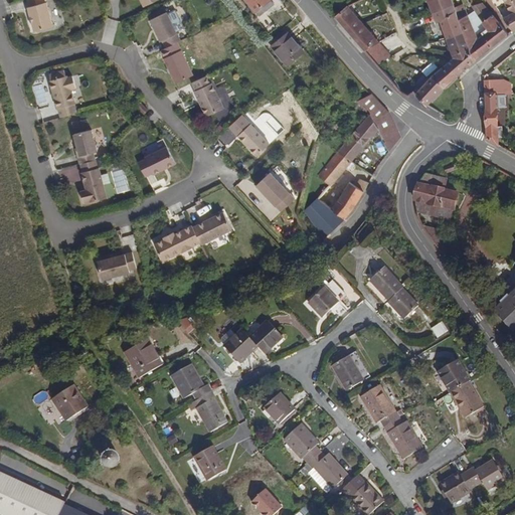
[(52,26),(45,2),(44,2),(43,0),(26,0),(28,6),(27,6),(34,31),(52,26)]
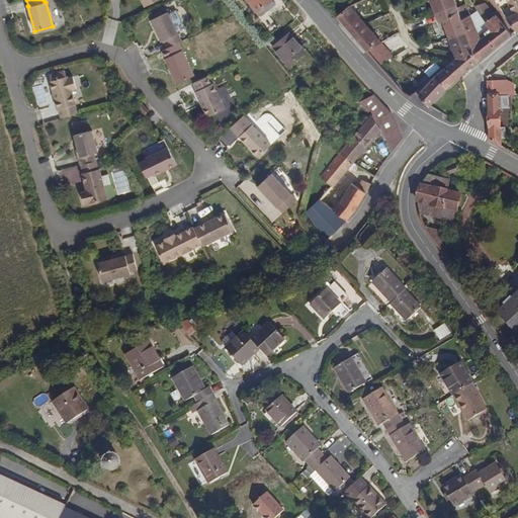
[(270,0),(247,0),(257,11),(270,0)]
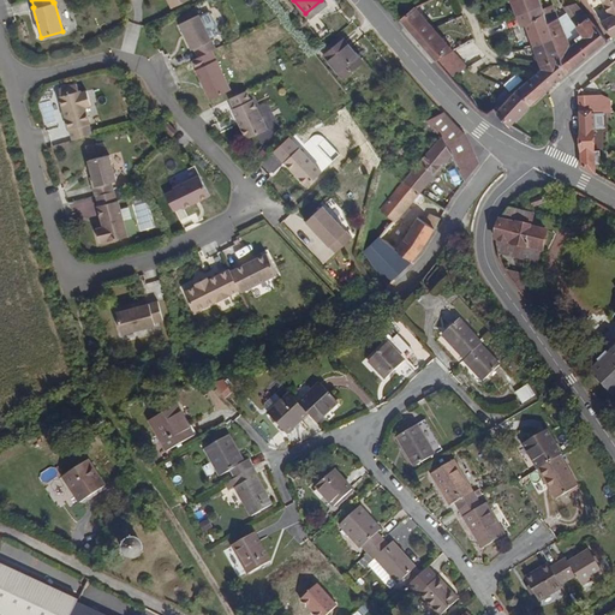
[(309,18),(327,4),(323,0),(321,0),(305,13),(309,18)]
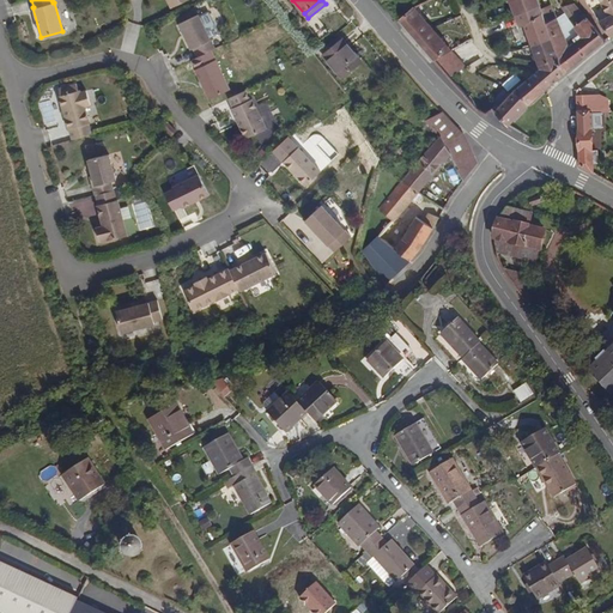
[(481,17),(474,0),(472,0),(465,4),(472,22),(481,17)]
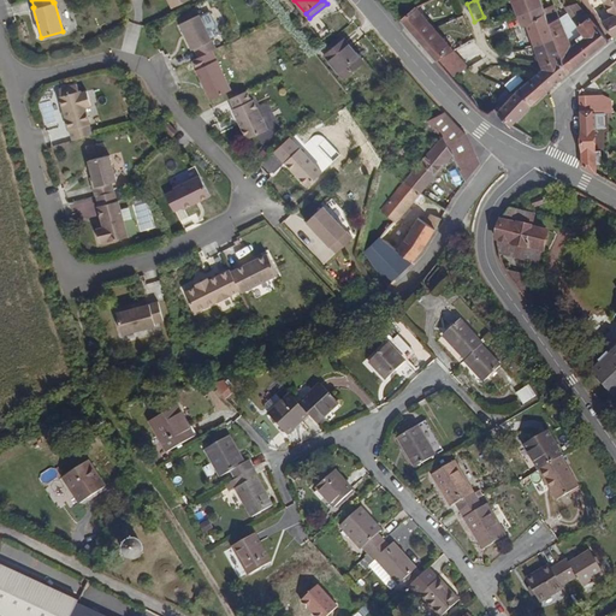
[(539,3),(538,0),(510,0),(515,13),(539,3)]
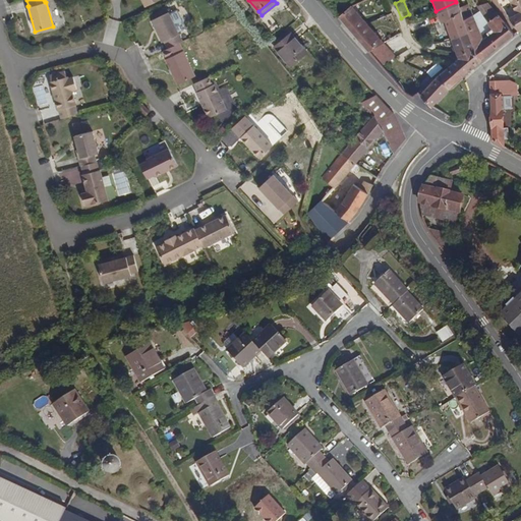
[(520,11),(520,0),(510,0),(517,13),(520,11)]
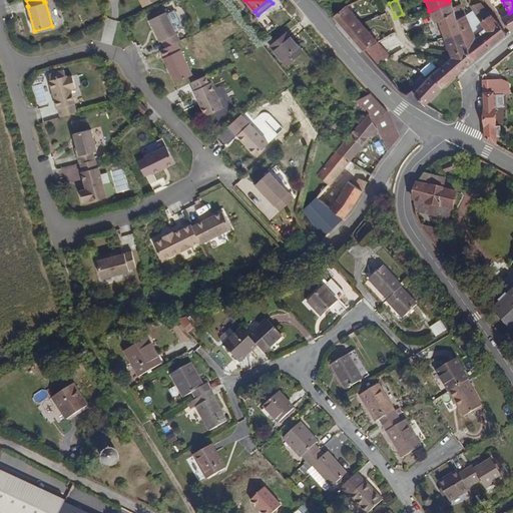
[(356,1),(347,6),(346,6),(376,41),(385,35),(373,20),(356,1)]
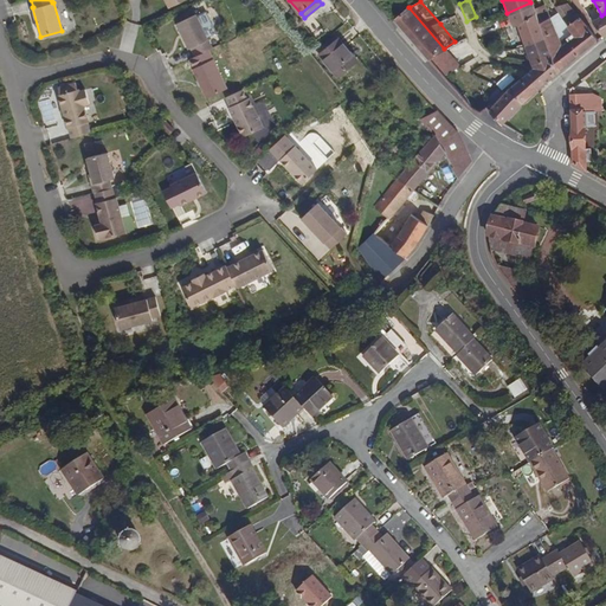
[(502,123),(523,101),(556,72),(533,10),(530,2),(507,13),(513,25),(516,25),(524,46),(532,68),(502,95),(490,107),(487,110),(502,123)]
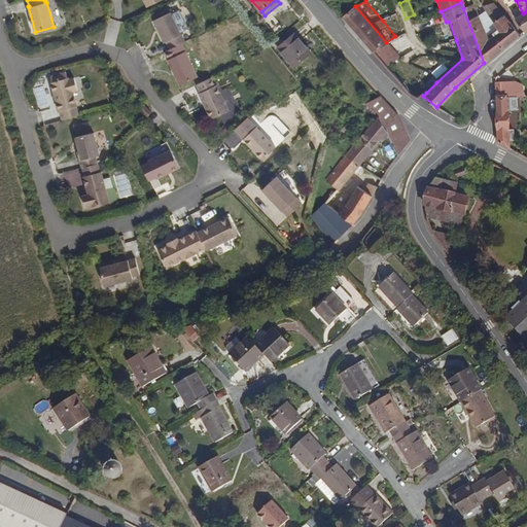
[(511,21),(493,2),(483,5),(486,11),(477,16),(472,5),(463,8),(484,63),(520,33),(511,21)]
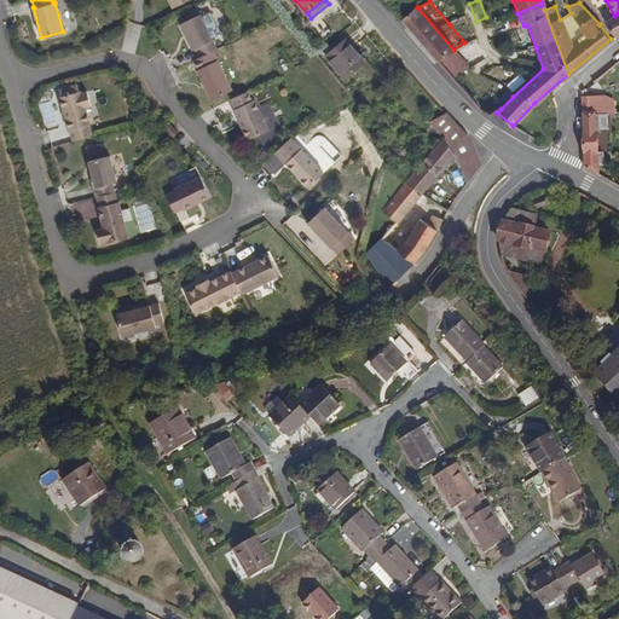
[(453,50),(417,7),(403,21),(437,61),(453,50)]
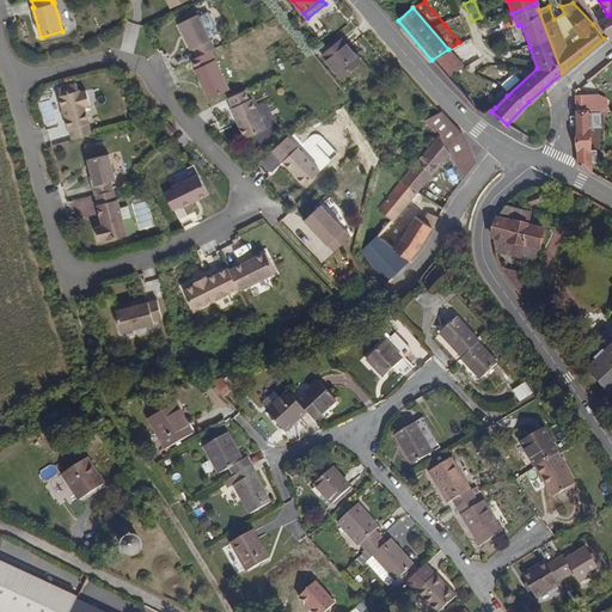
[(219,36),(207,11),(197,14),(210,41),(219,36)]
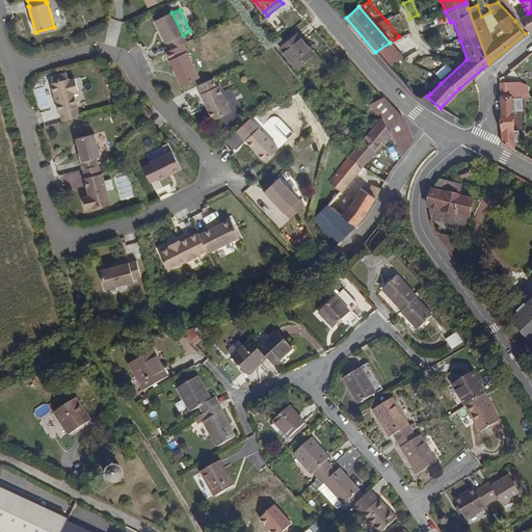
[(529,30),(531,27),(531,11),(528,14),(521,18),(529,30)]
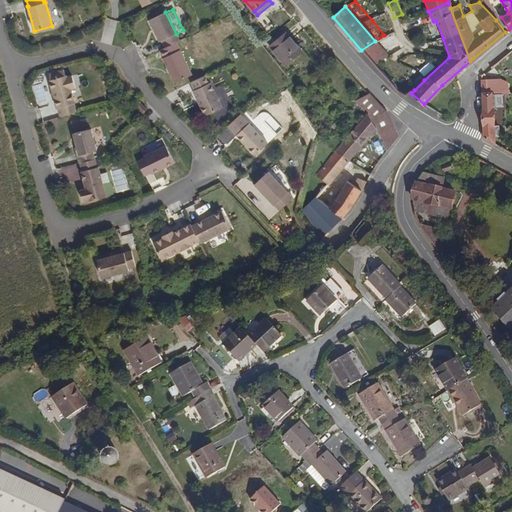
[(176,34),(165,12),(149,20),(159,42),(161,41),(164,48),(176,42),(179,41),(176,34)]
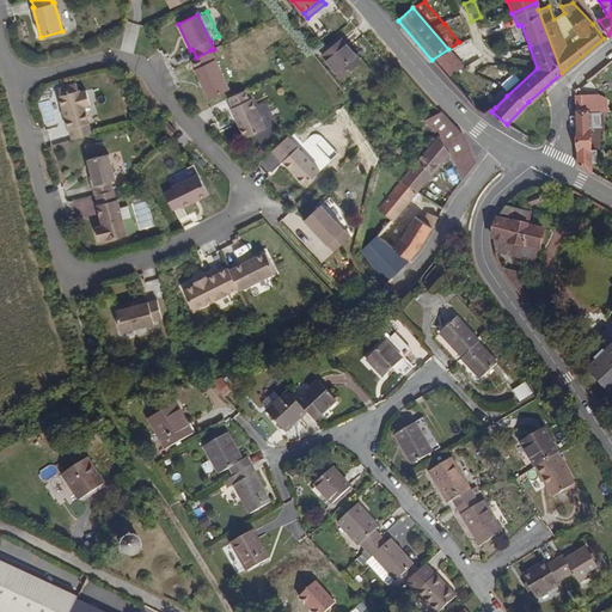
[(350,57),(354,54),(340,38),(319,55),(338,78),(356,63),(350,57)]
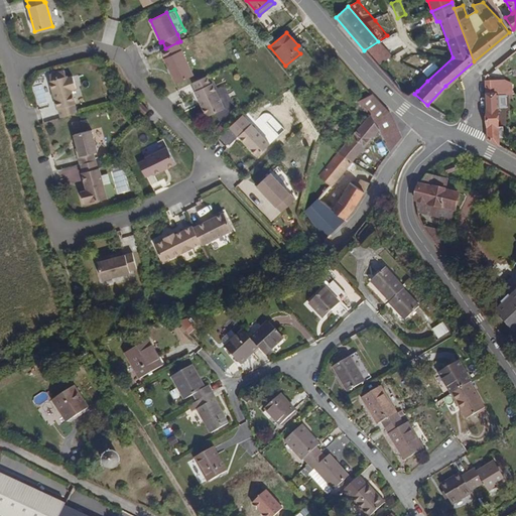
[(404,67),(387,35),(378,41),(364,50),(400,91),(408,96),(413,92),(414,94),(417,91),(411,80),(404,67)]
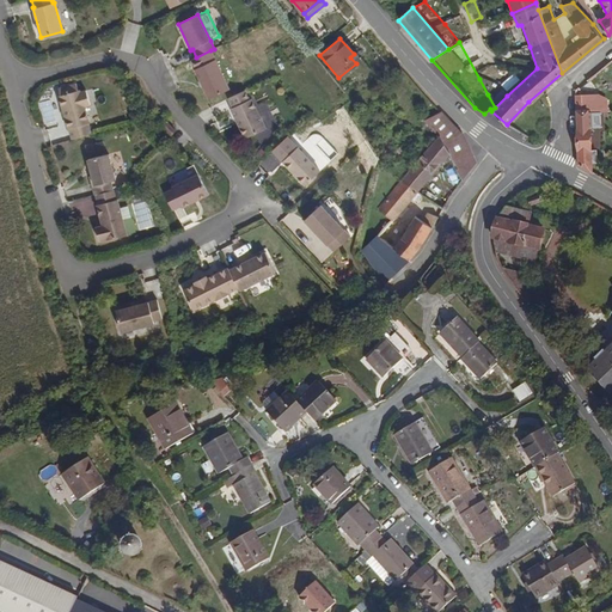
[(230,90),(210,50),(196,57),(191,60),(195,69),(209,99),(230,90)]
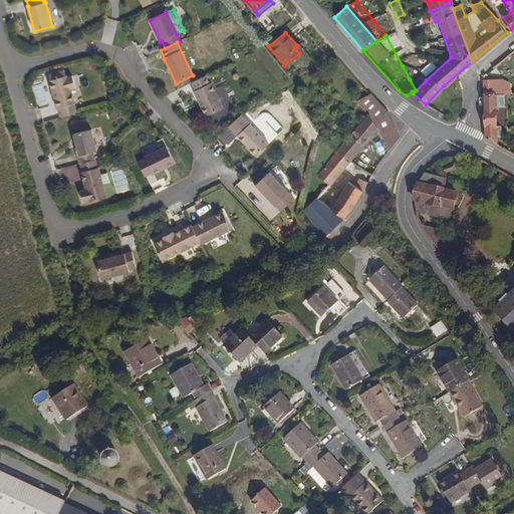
[(416,90),(426,80),(422,73),(410,79),(416,90)]
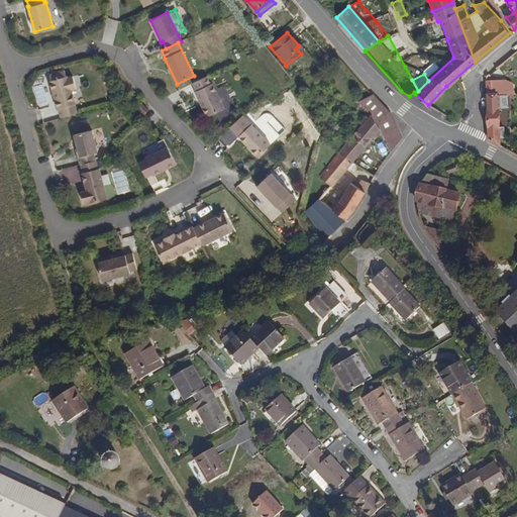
[(73,103),(69,89),(74,88),(70,76),(65,78),(65,75),(46,81),(59,117),(75,112),(72,104),(73,103)]
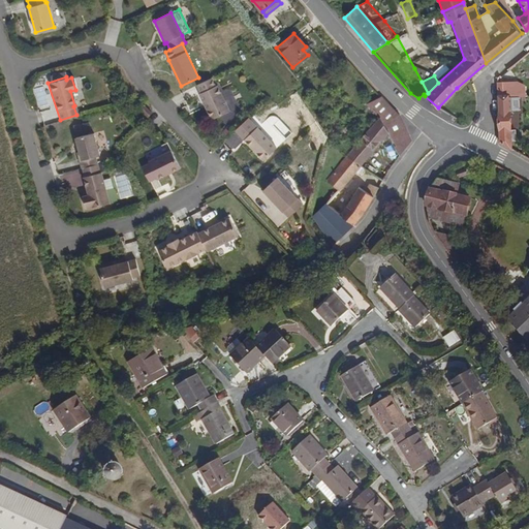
[(228,111),(221,96),(217,85),(215,86),(211,78),(197,85),(200,92),(198,93),(204,103),(204,102),(206,107),(211,119),(228,111)]
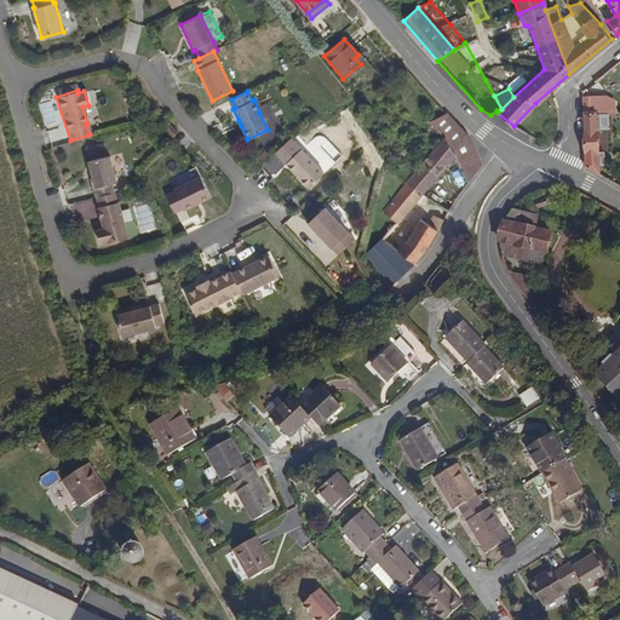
[(598,174),(597,114),(595,114),(595,97),(584,97),(584,133),(586,167),(598,174)]
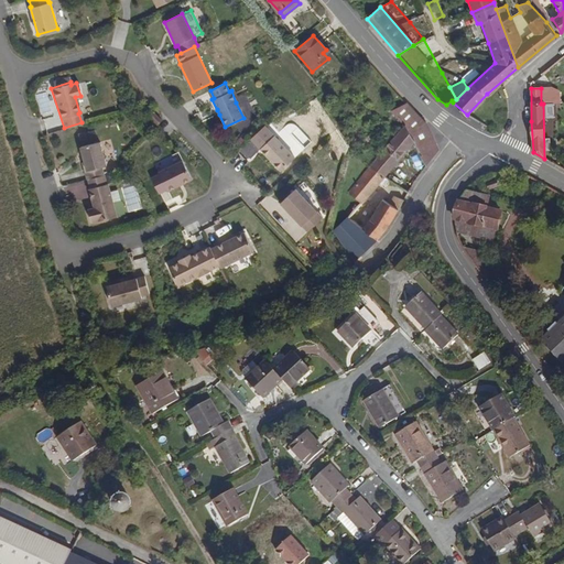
[(425,121),(407,102),(394,110),(405,122),(411,132),(425,121)]
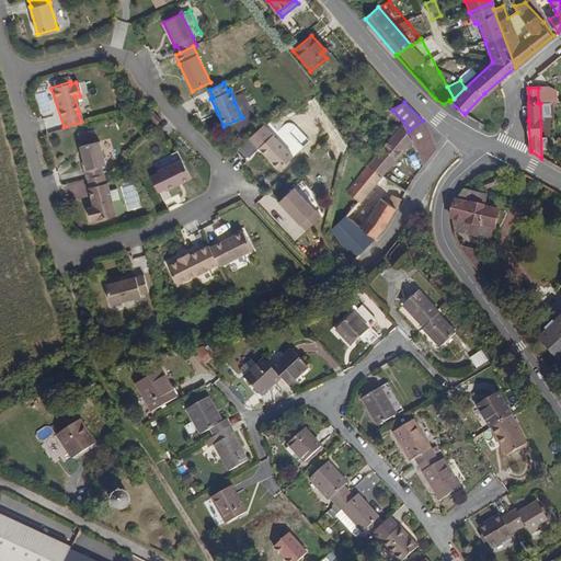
[(158,118),(150,110),(145,114),(153,123),(158,118)]
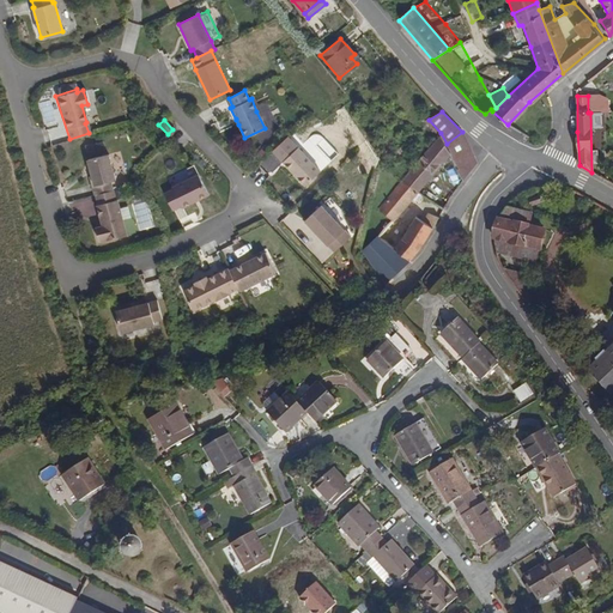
[(428,149),(439,135),(432,129),(422,144),(428,149)]
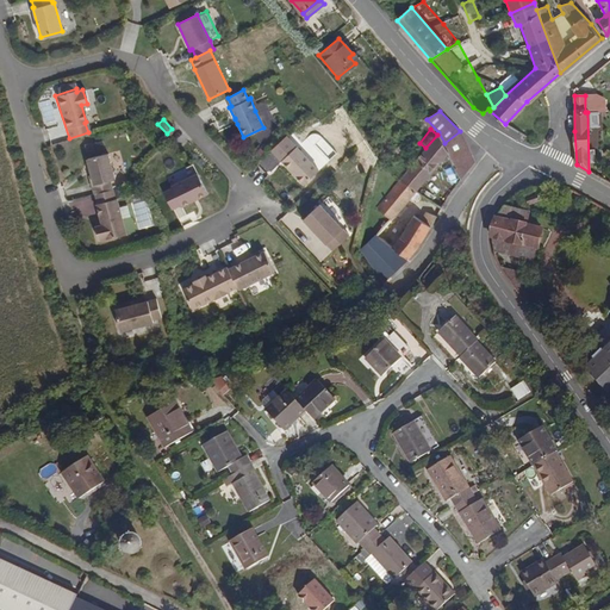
[(474,160),(460,131),(444,143),(449,151),(464,176),(474,160)]
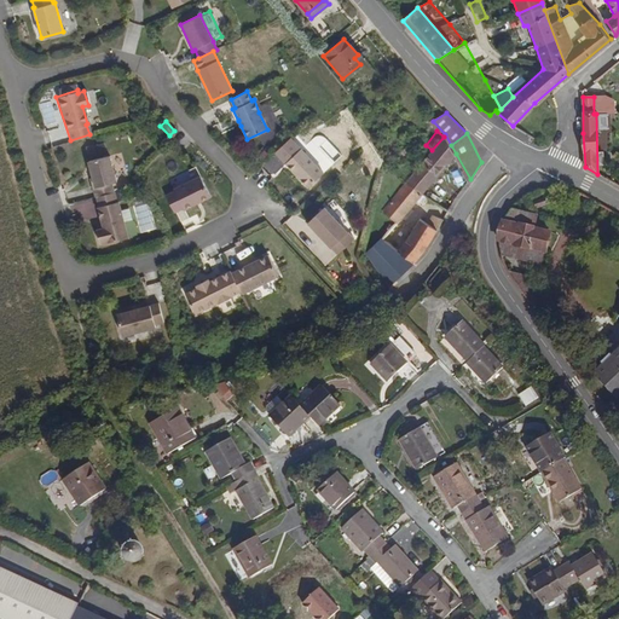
[(422,194),(456,154),(451,145),(445,134),(444,137),(432,150),(406,180),(422,194)]
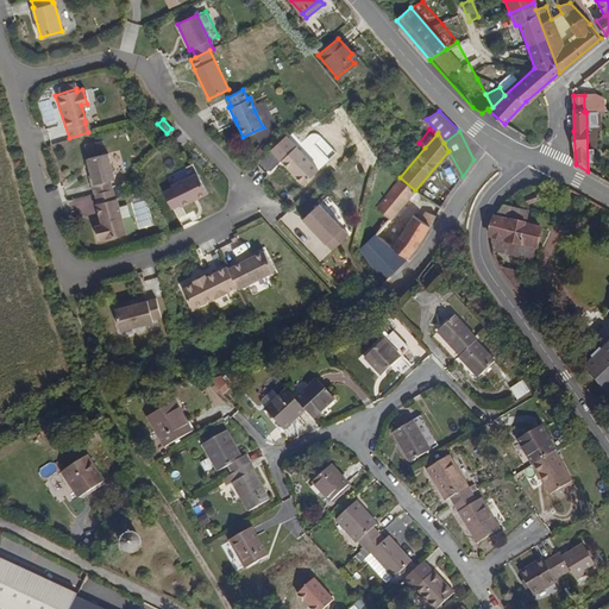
[(319,171),(295,146),(287,137),(271,151),(294,176),(303,186),(319,171)]
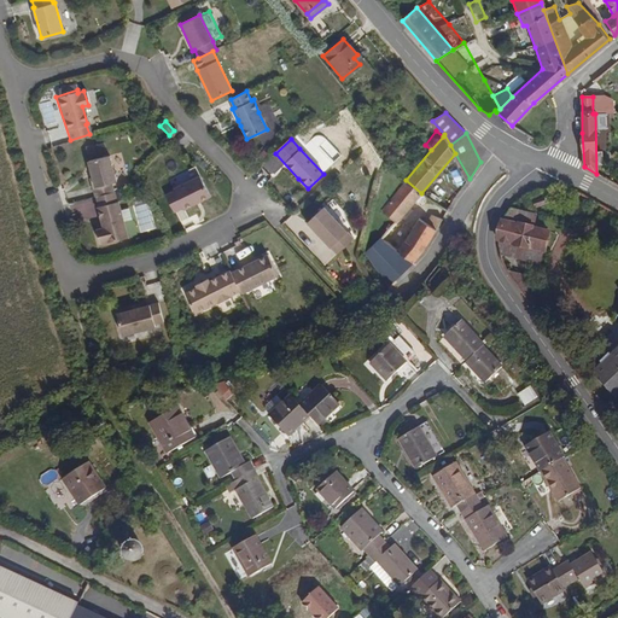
[(415,150),(409,143),(401,149),(403,152),(408,149),(412,152),(415,150)]
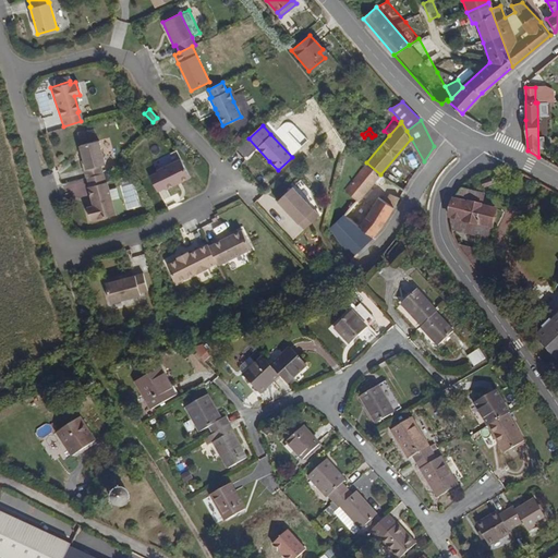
[(112,155),(107,136),(77,145),(82,158),(80,159),(82,168),(84,168),(86,176),(100,171),(105,170),(101,162),(102,162),(101,158),(112,155)]
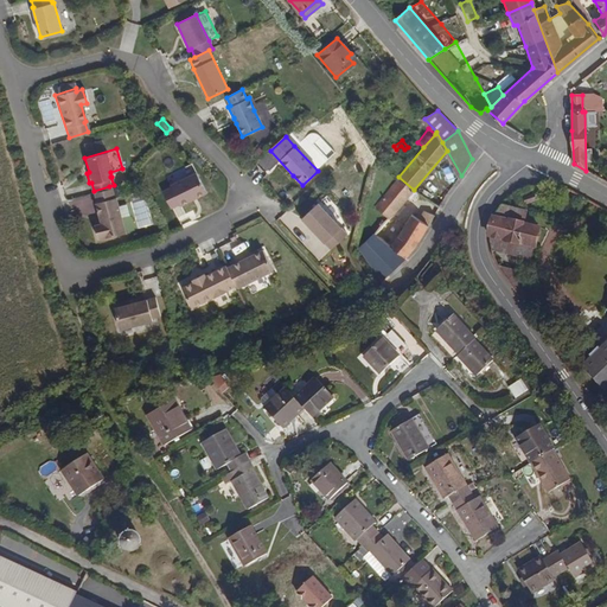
[(205,193),(195,173),(168,186),(170,189),(163,192),(170,209),(178,204),(179,206),(205,193)]
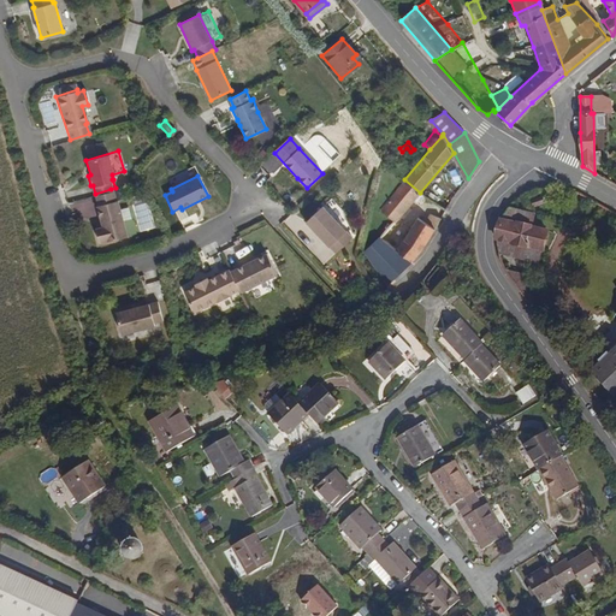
[(420,193),(404,179),(380,208),(394,221),(396,219),(420,193)]
